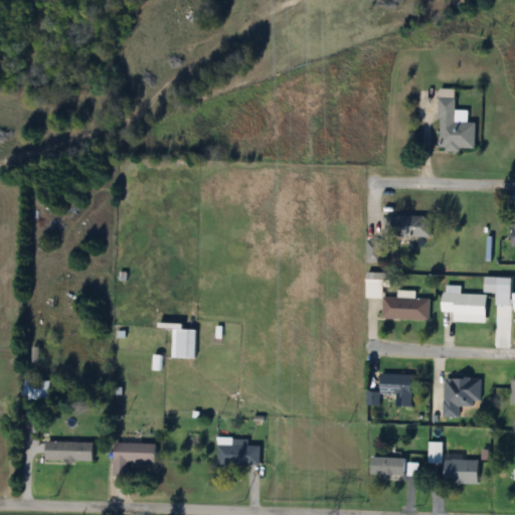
[(475,123),(465,122),(465,111),(453,111),(454,90),(439,90),(438,150),(474,151),(475,123)]
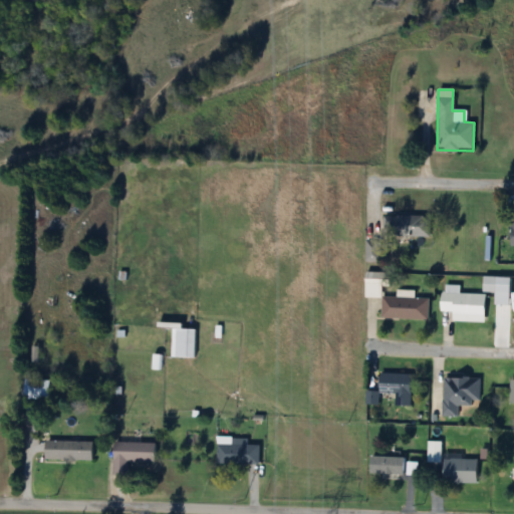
[(429,216),(381,216),(381,237),(429,237),(429,216)]
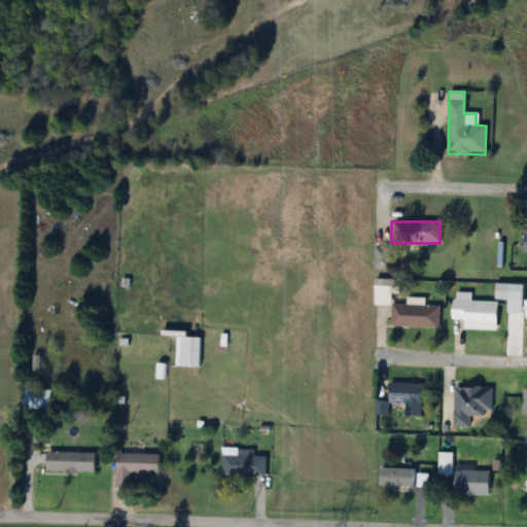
[(495,287),(495,300),(505,300),(505,287),(495,287)]
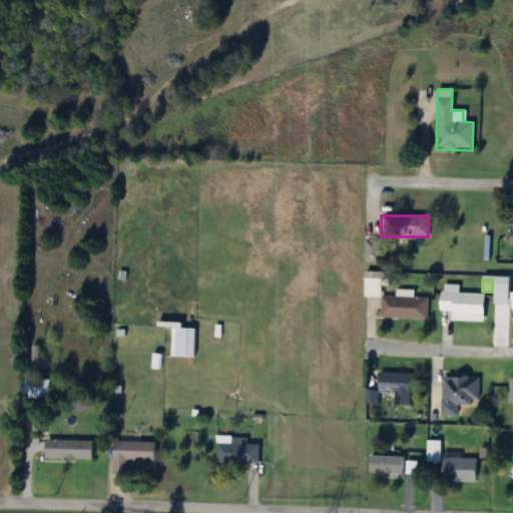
[(482,321),(482,295),(442,294),(441,320),(482,321)]
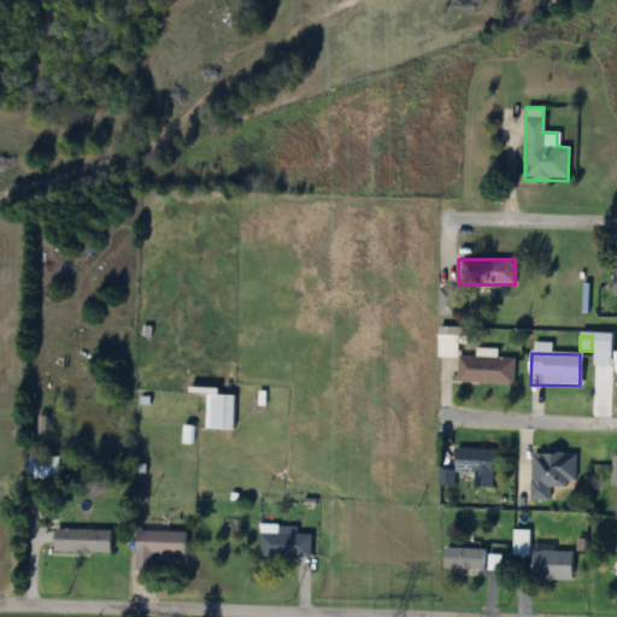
[(513,357),(474,356),(474,357),(457,357),(456,383),(512,385),(513,357)]
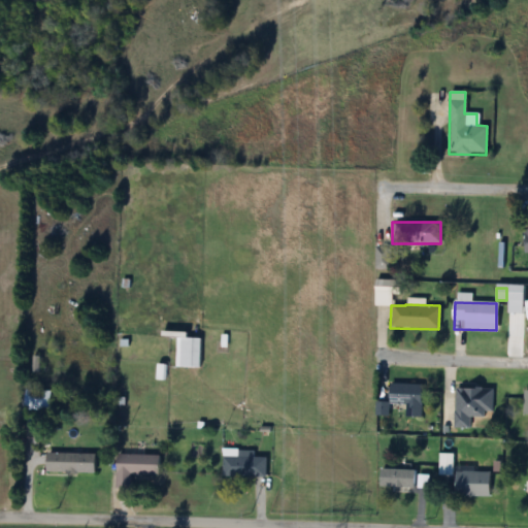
[(174,367),(199,367),(199,338),(174,338),(174,367)]
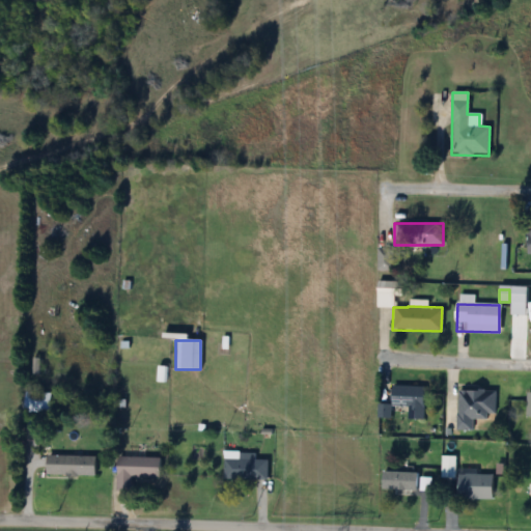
[(422,420),(422,387),(390,387),(390,407),(407,407),(407,420),(422,420)]
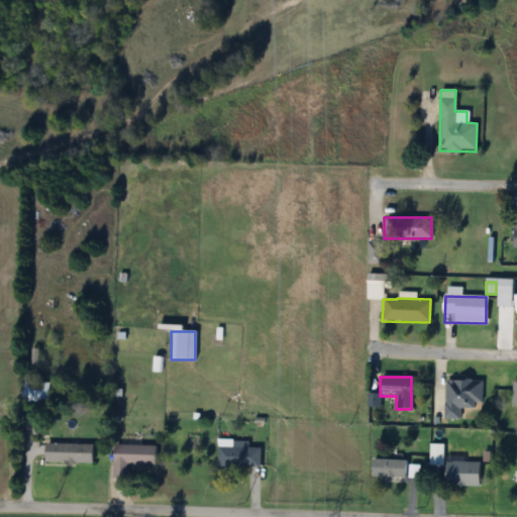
[(482,381),(444,381),(444,419),(459,419),(459,408),(482,408),(482,381)]
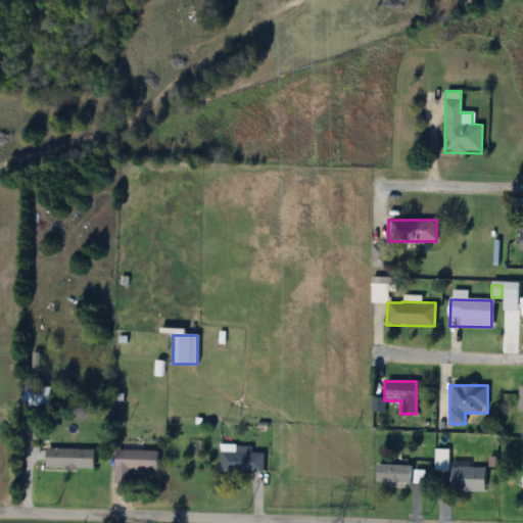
[(49,407),(49,387),(24,387),(24,407),(49,407)]
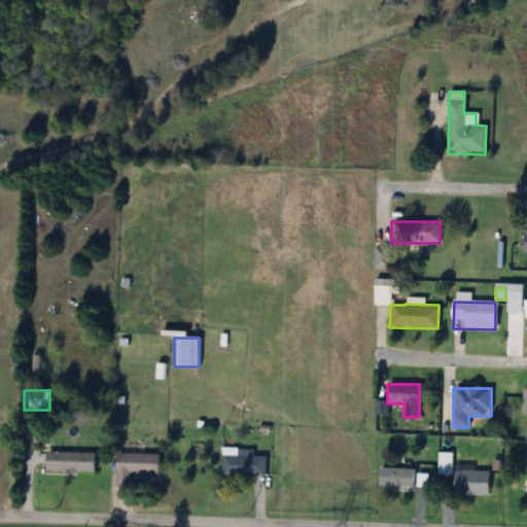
[(264,477),(264,457),(252,457),(252,450),(221,450),(221,477),(264,477)]
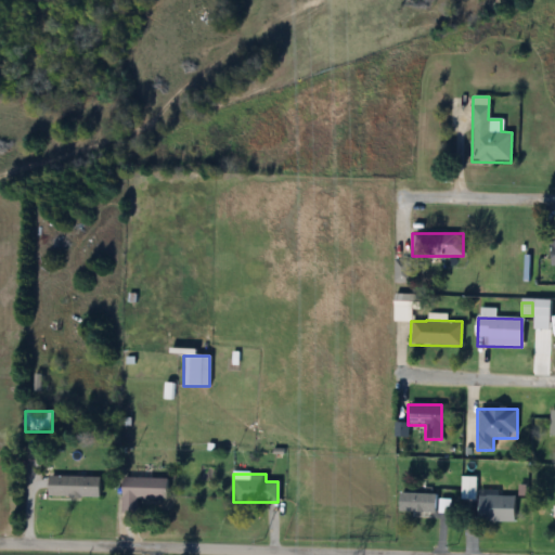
[(48,499),(98,500),(99,477),(48,476),(48,499)]
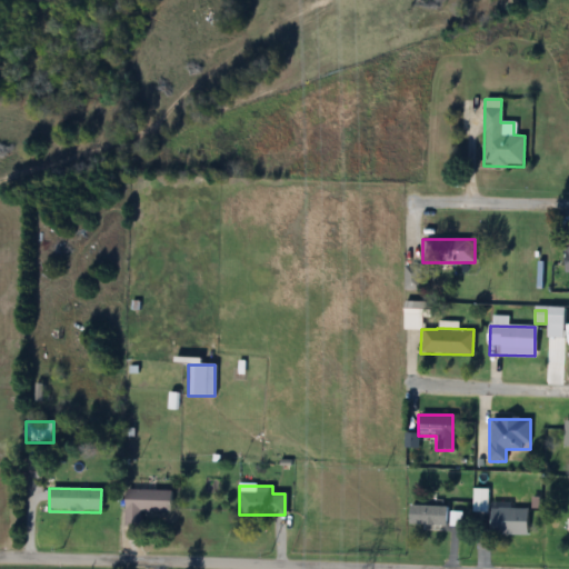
[(170,512),(170,490),(122,489),(121,527),(140,527),(140,511),(170,512)]
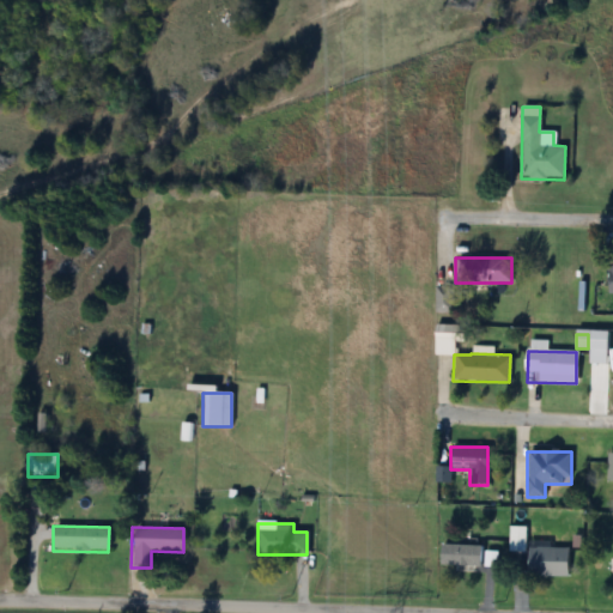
[(508,550),(523,550),(523,528),(508,528),(508,550)]
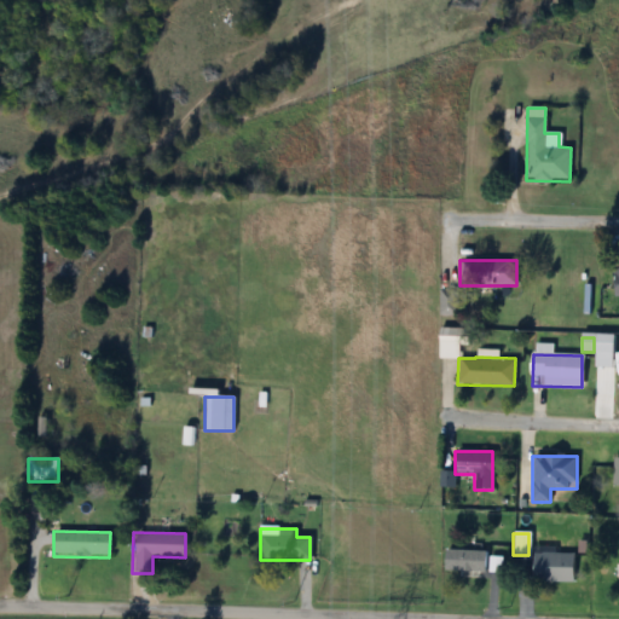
[(445,572),(486,572),(486,550),(445,550),(445,572)]
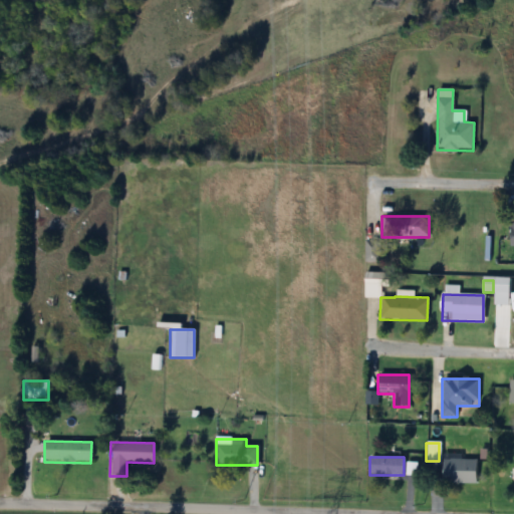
[(476,460),(442,459),(442,483),(476,484),(476,460)]
